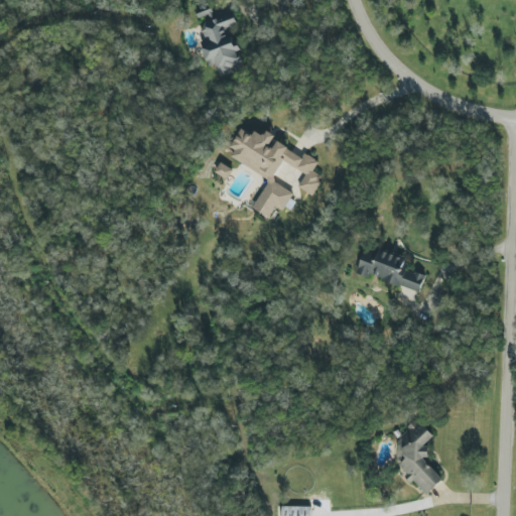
[(270,180),(254,209),(270,218),(276,208),(283,212),(294,194),(273,181),(284,162),(306,174),(299,187),(312,196),(324,177),(313,171),(319,161),(305,153),(302,157),(275,141),(278,137),(268,131),(264,136),(256,131),(253,136),(244,130),(229,155),(270,180)]
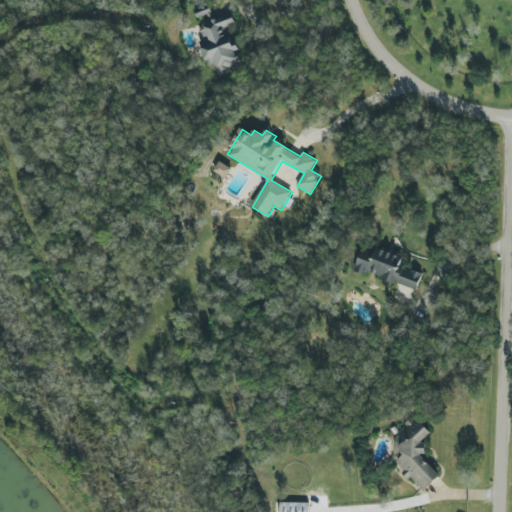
[(232,169),(219,161),(212,173),(225,180),(232,169)]
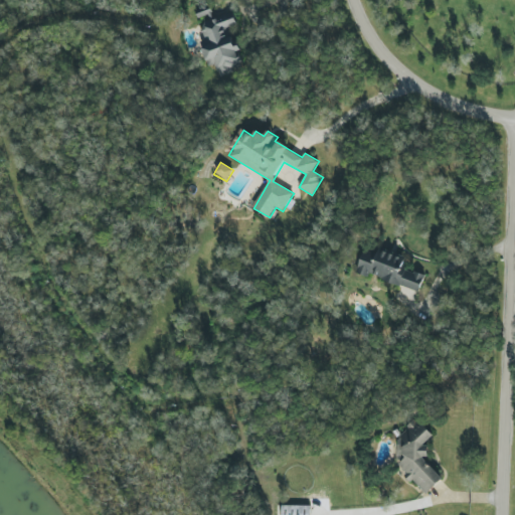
[(418,293),(425,276),(403,267),(407,258),(377,246),(375,251),(366,248),(356,273),(369,278),(370,274),(418,293)]
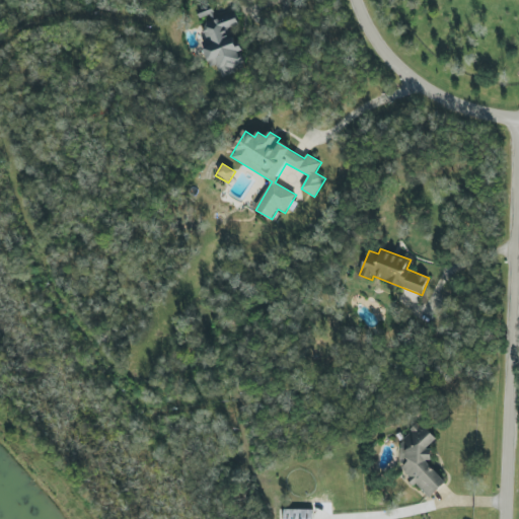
[(447,483),(427,461),(435,454),(428,448),(437,439),(431,432),(409,453),(404,449),(397,456),(405,464),(401,467),(414,479),(413,482),(430,499),(447,483)]
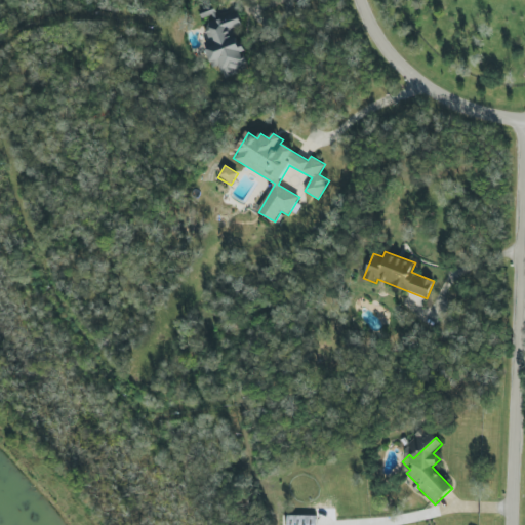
[(317,524),(317,516),(287,516),(286,524),(317,524)]
